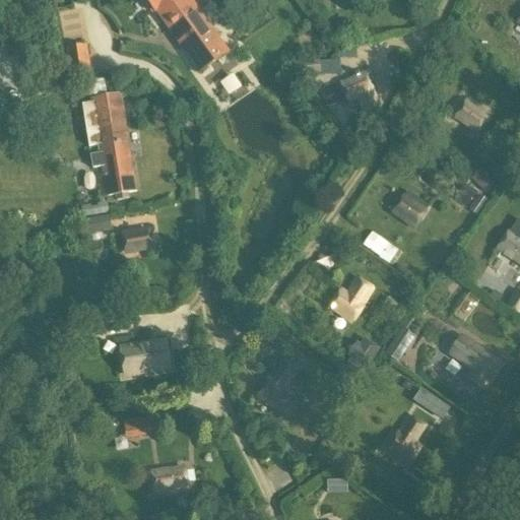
[(230,54),(190,0),(145,0),(155,13),(156,12),(201,74),(230,54)]
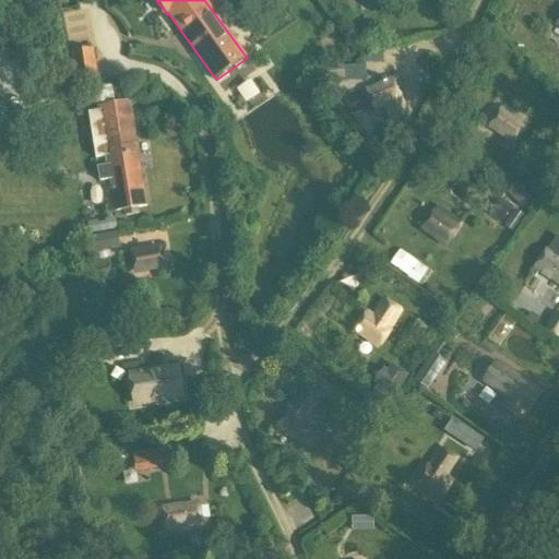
[(95,48),(70,52),(78,91),(100,86),(95,48)]
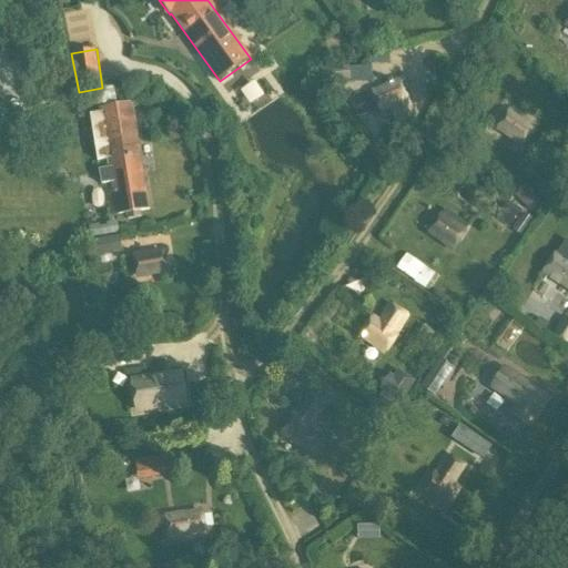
[(323,87),(352,84),(351,69),(322,72),(323,87)]
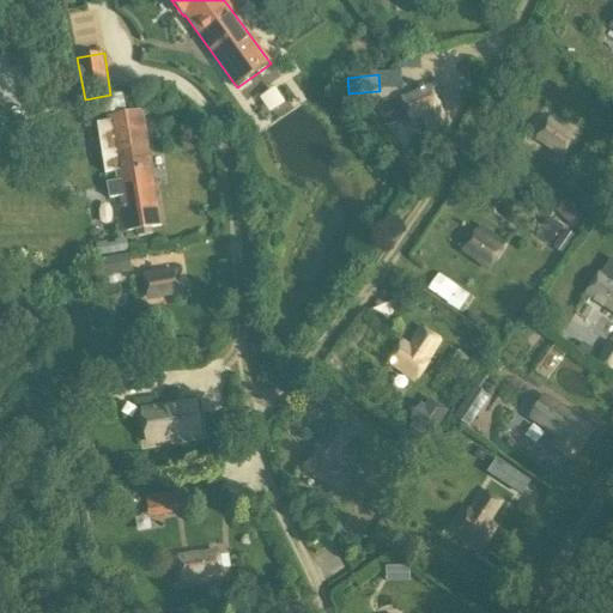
[(450,125),(432,85),(400,99),(411,123),(422,119),(430,134),(450,125)]
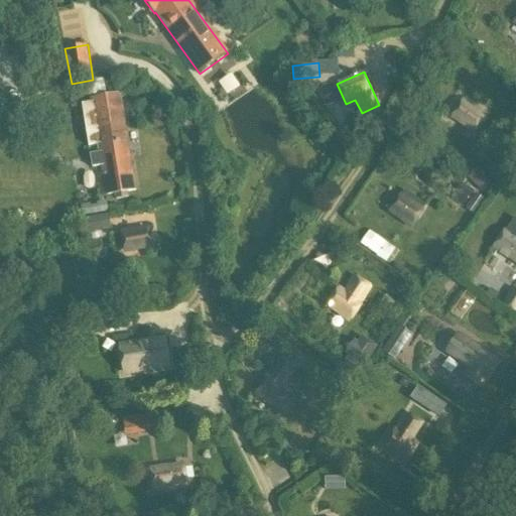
[(86,131),(126,124),(121,94),(89,100),(90,103),(82,105),(86,131)]
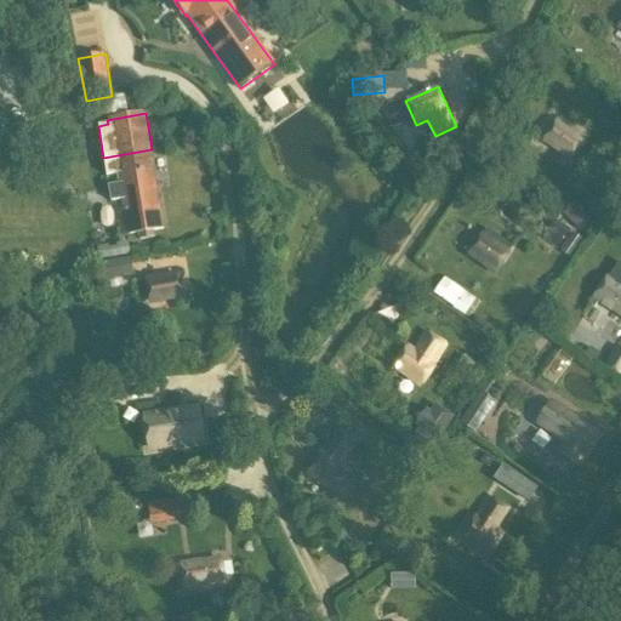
[(571,163),(587,140),(557,118),(541,142),(571,163)]
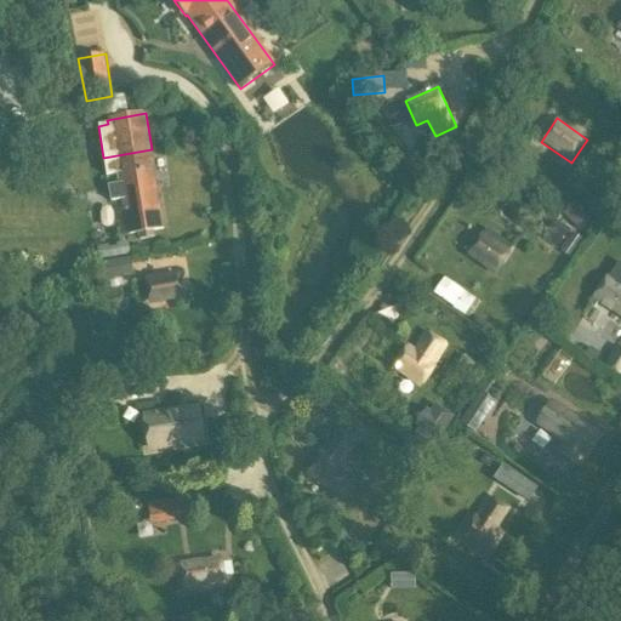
[(152,149),(103,158),(107,176),(117,175),(154,169),(152,149)]
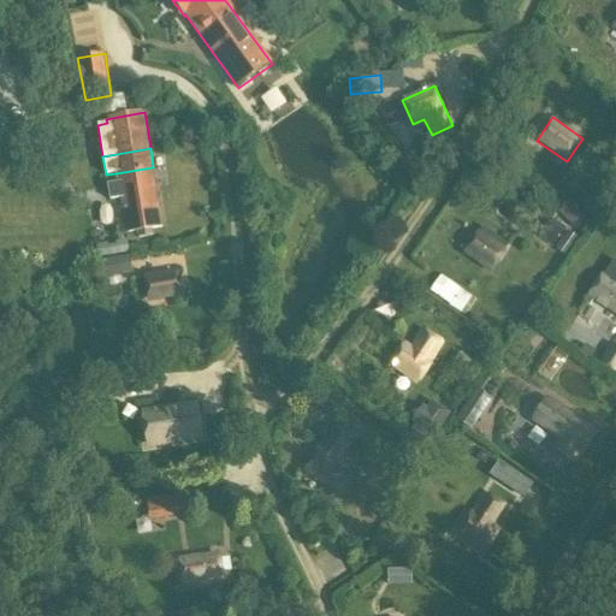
[(412,154),(400,165),(415,183),(427,172),(412,154)]
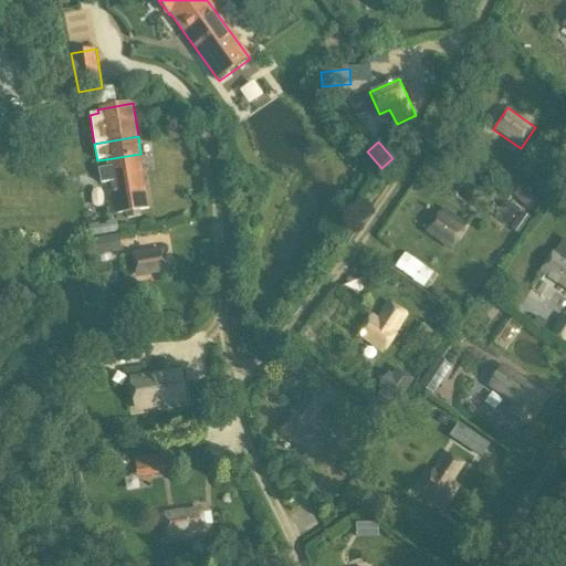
[(140,154),(106,159),(107,168),(100,169),(101,184),(109,184),(112,196),(146,190),(140,154)]
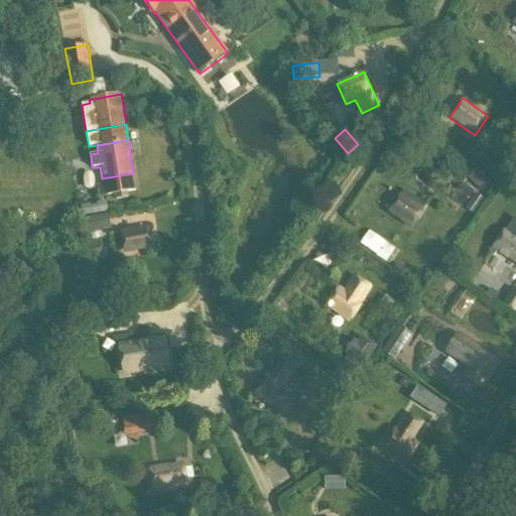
[(489,177),(477,168),(470,177),(482,186),(489,177)]
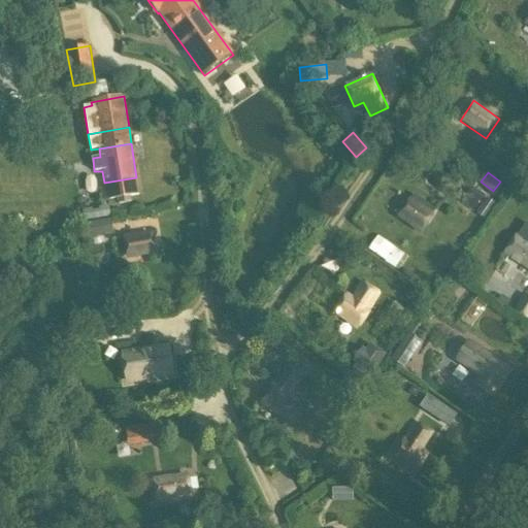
[(136,177),(104,183),(107,200),(119,199),(119,203),(133,201),(132,197),(138,196),(136,177)]
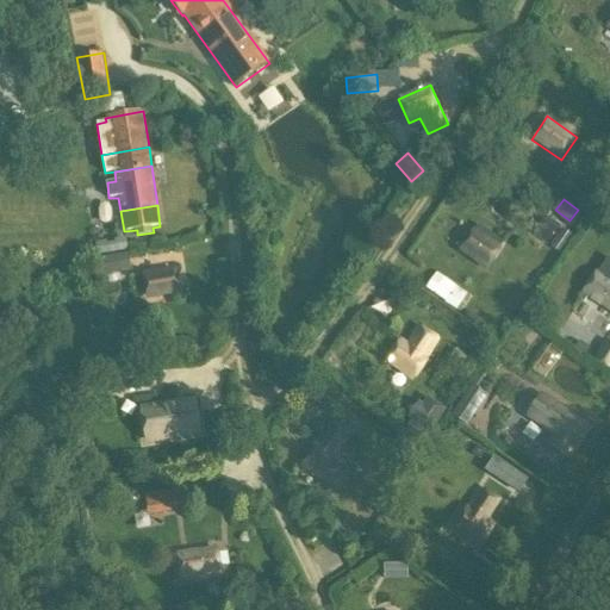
[(545,221),(535,235),(547,242),(556,229),(545,221)]
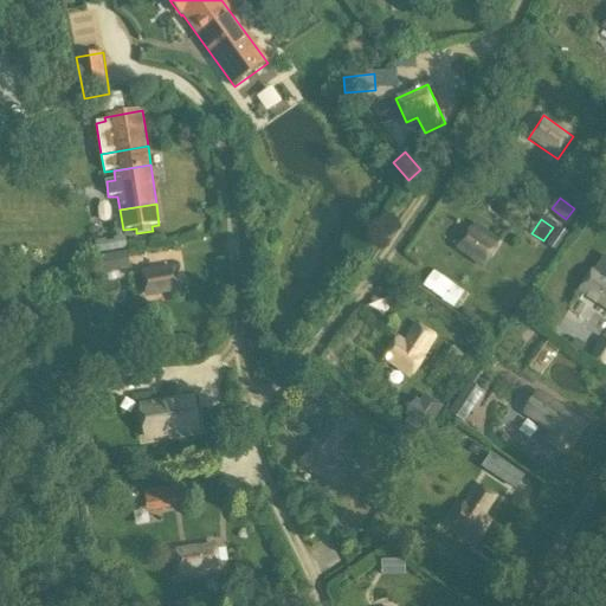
[(484,269),(500,246),(469,227),(455,251),(484,269)]
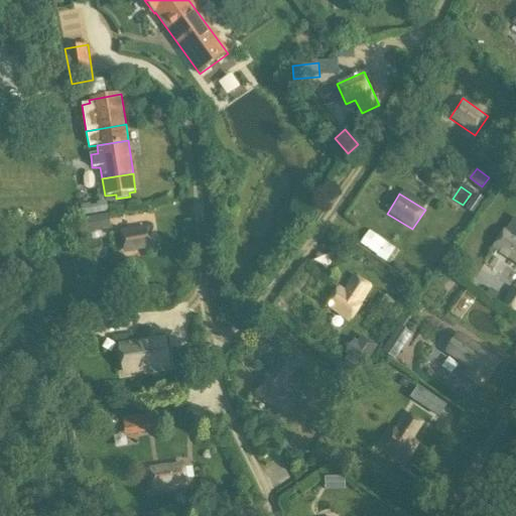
[(476,194),(467,208),(475,214),(485,200),(476,194)]
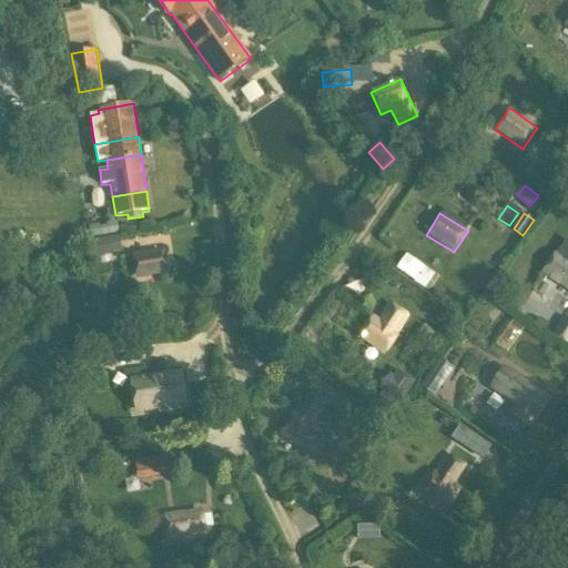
[(119,233),(118,220),(107,222),(108,226),(100,227),(100,224),(89,226),(90,239),(109,235),(119,233)]
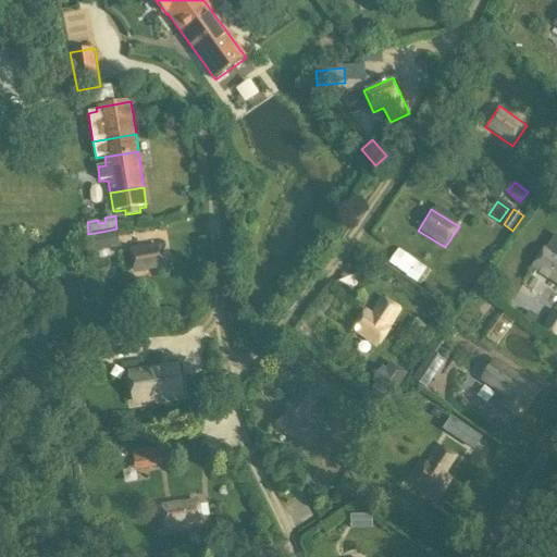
[(118,232),(91,236),(95,251),(121,247),(118,232)]
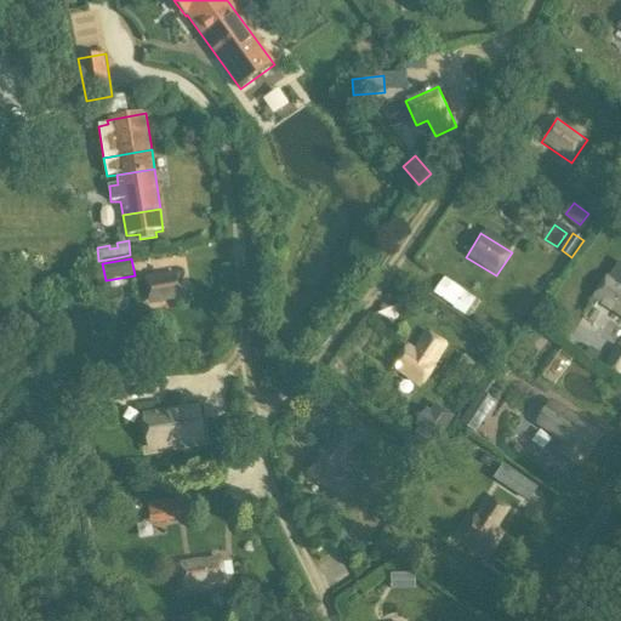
[(609,278),(608,277),(592,300),(620,319),(620,262),(609,278)]
